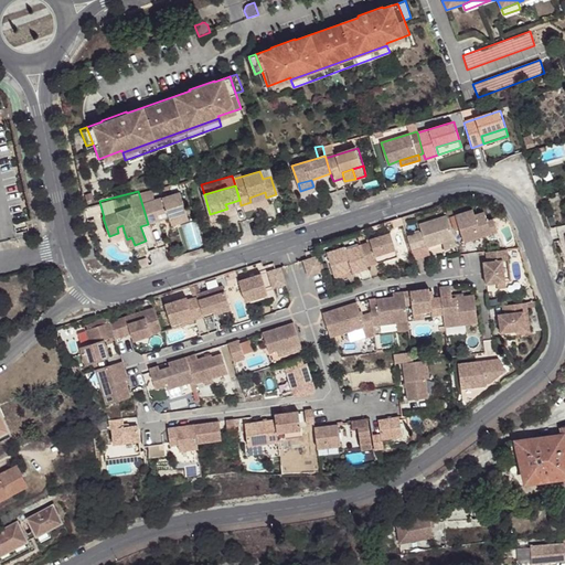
[(251,202),(266,198),(265,192),(249,198),(251,202)]
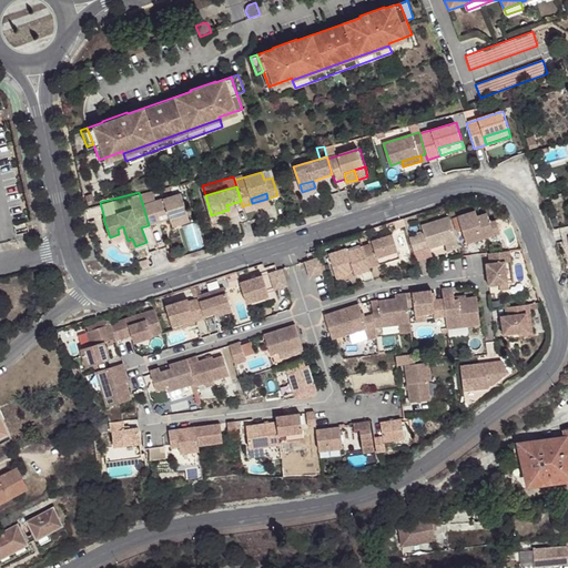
[(181,194),(143,206),(146,217),(166,211),(170,219),(170,221),(188,215),(181,194)]
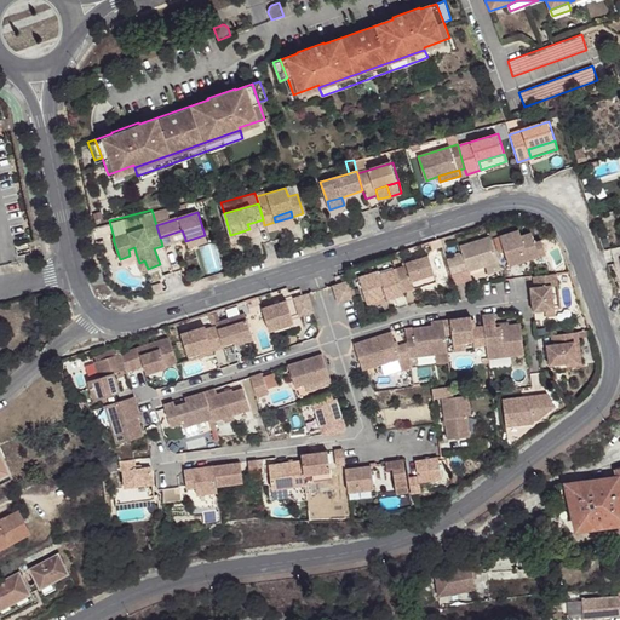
[(250,229),(230,235),(233,241),(252,235),(250,230),(250,229)]
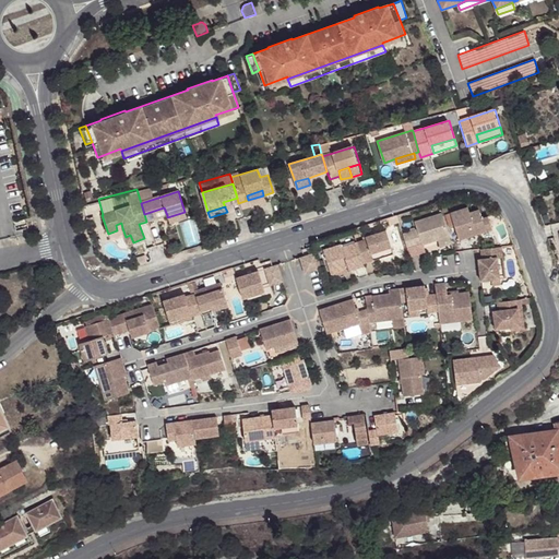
[(146,222),(147,223),(167,215),(164,207),(144,214),(146,222)]
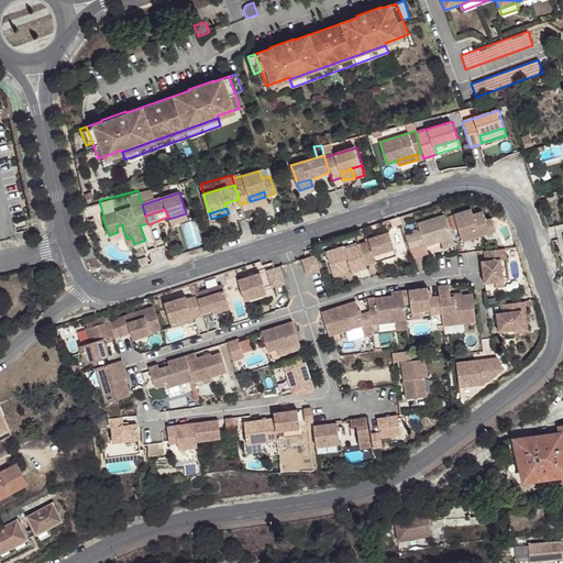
[(462,243),(496,232),(492,219),(485,221),(482,211),(472,213),(470,209),(452,214),(462,243)]
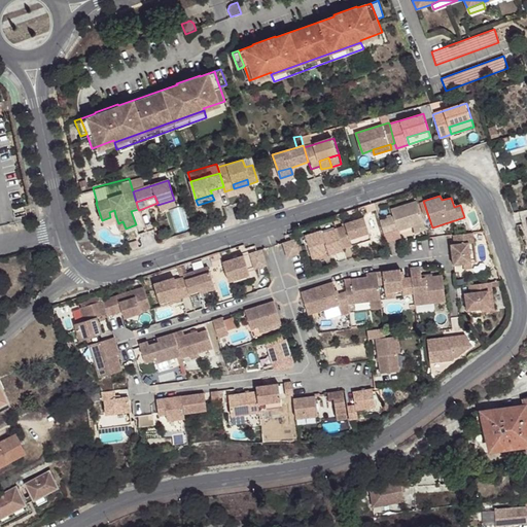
[(176,205),(174,200),(157,205),(160,210),(176,205)]
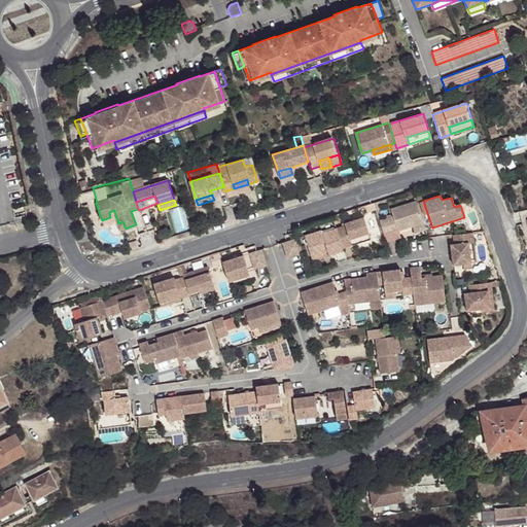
[(423,224),(415,202),(390,210),(392,217),(397,231),(397,232),(412,227),(423,224)]
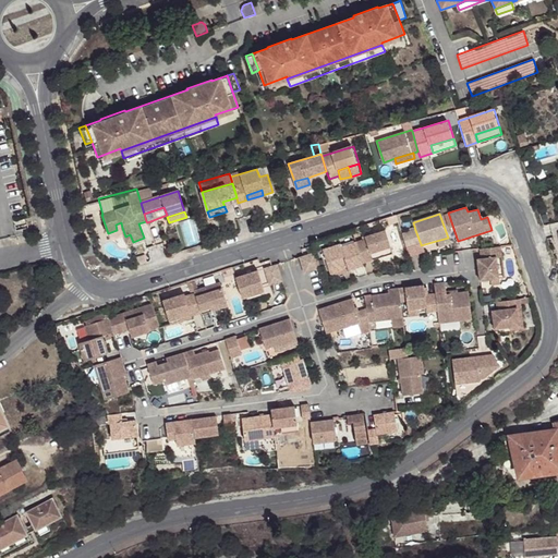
[(415,230),(409,232),(414,246),(421,244),(415,230)]
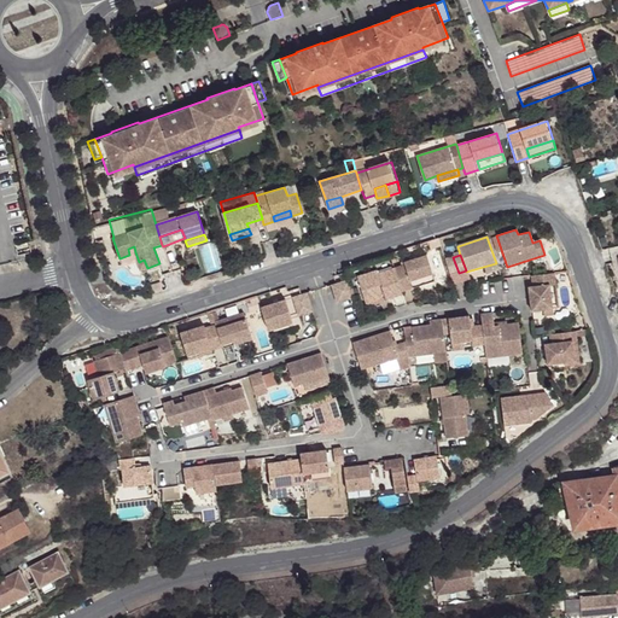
[(404,267),(392,270),(398,287),(418,281),(419,287),(433,283),(425,256),(403,263),(404,267)]
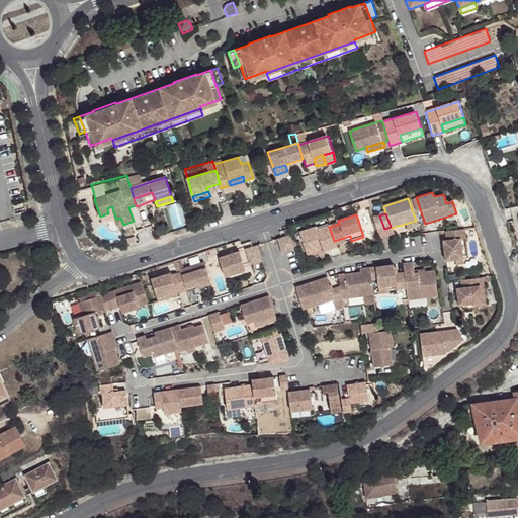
[(379,216),(371,218),(376,231),(384,229),(379,216)]
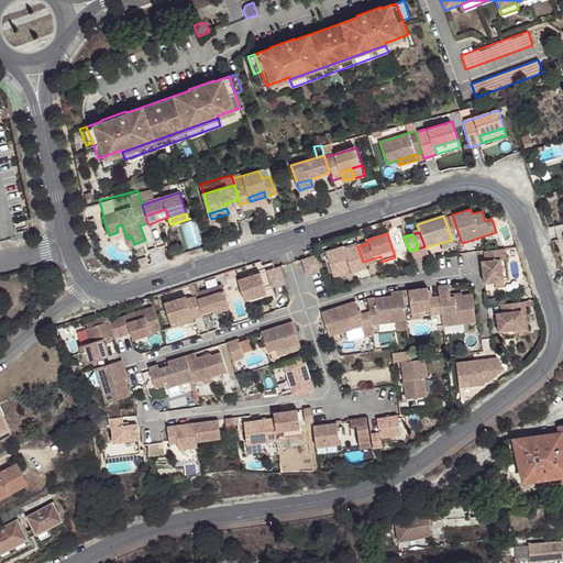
[(454,245),(452,240),(440,243),(442,249),(454,245)]
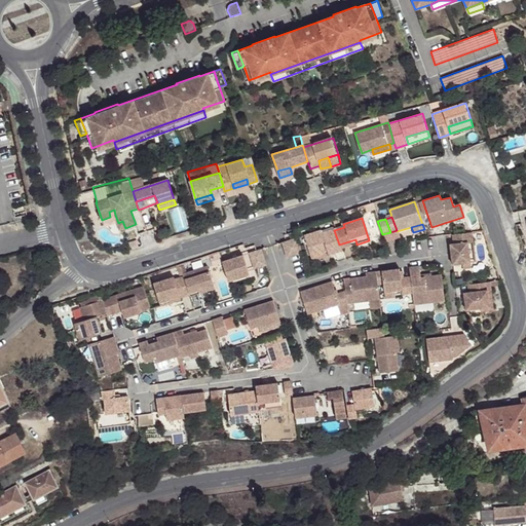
[(339,245),(334,230),(321,234),(320,231),(303,236),(310,259),(327,254),(341,250),(339,245)]
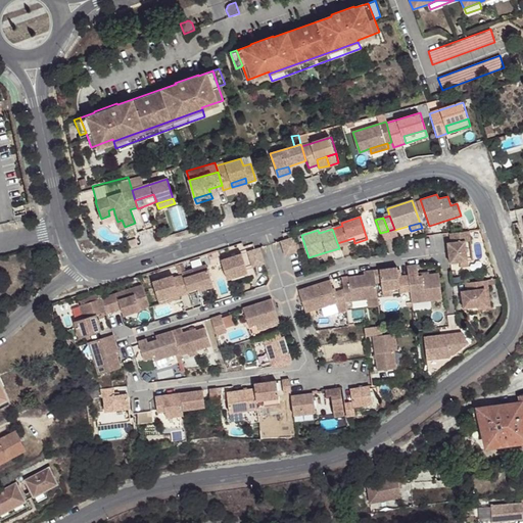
[(472,250),(470,232),(448,234),(449,242),(446,242),(449,264),(461,263),(468,262),(467,251),(472,250)]
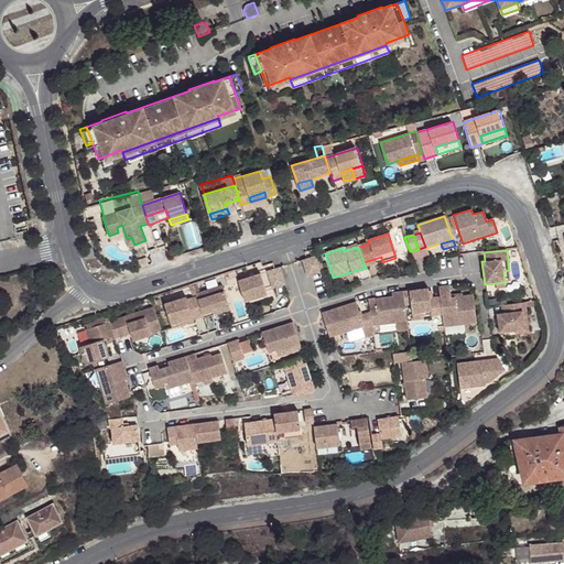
[(306,279),(323,273),(320,261),(314,262),(312,257),(301,260),(306,279)]
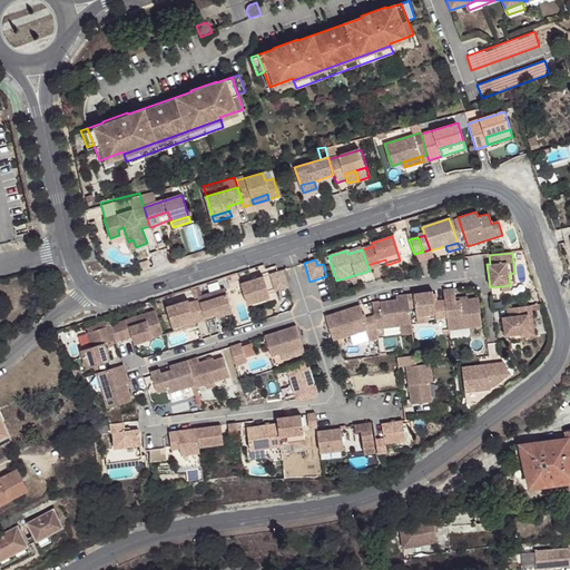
[(385,259),(367,265),(370,271),(386,265),(385,259)]
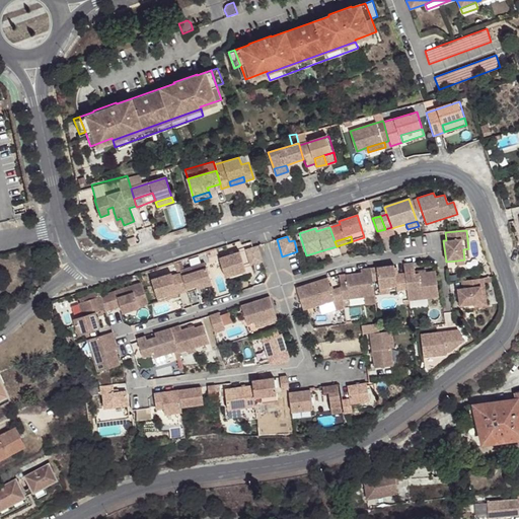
[(251,248),(250,246),(244,249),(249,265),(261,261),(256,247),(251,248)]
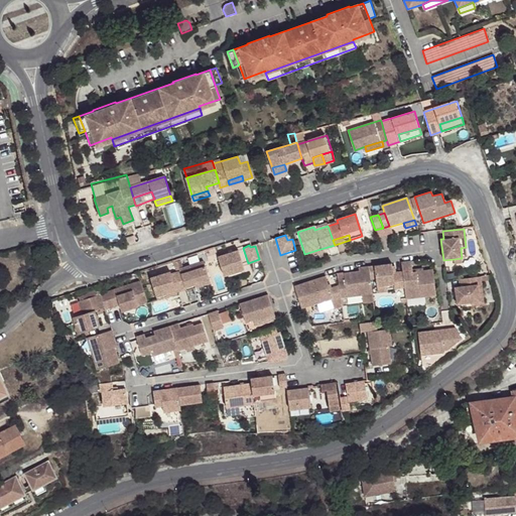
[(216,256),(214,249),(205,251),(207,259),(216,256)]
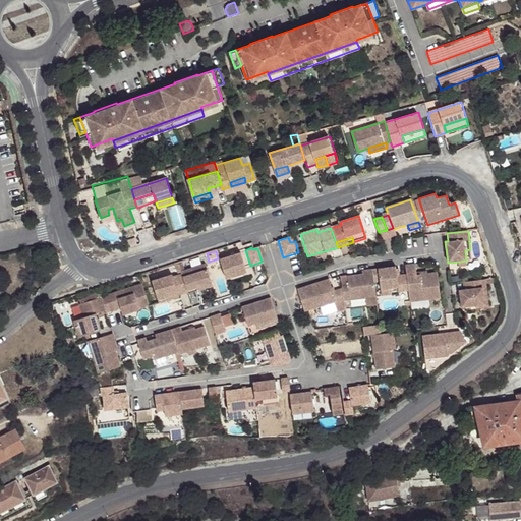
[(238,252),(218,258),(224,278),(244,272),(238,252)]
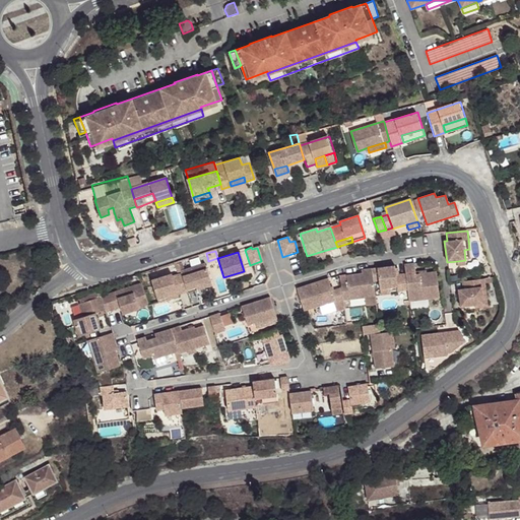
[(203,263),(180,270),(180,272),(186,290),(187,294),(197,290),(196,285),(209,281),(203,263)]
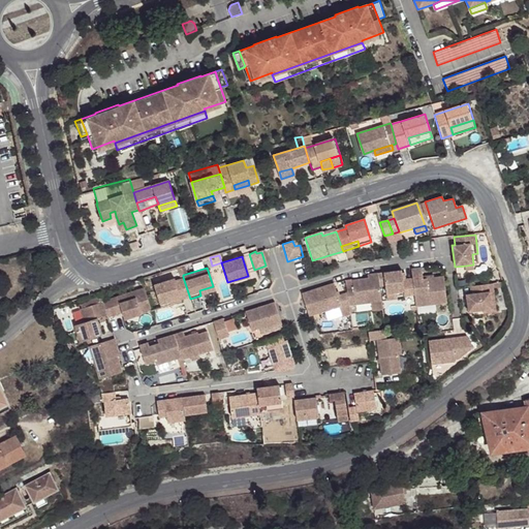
[(414,296),(415,307),(446,304),(443,277),(423,279),(422,268),(411,270),(412,281),(413,284),(414,296)]
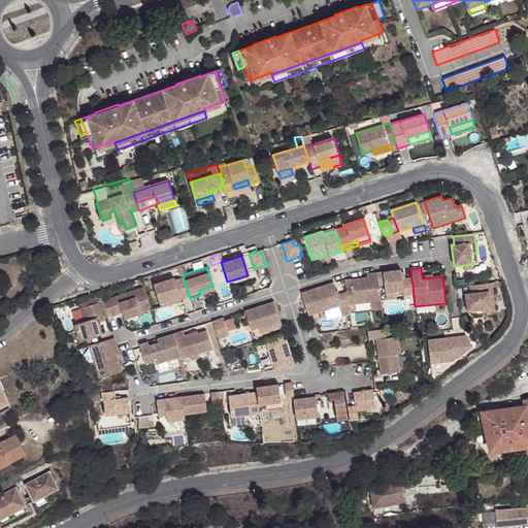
[(400,270),(376,273),(376,277),(378,287),(384,286),(385,293),(402,291),(403,296),(414,295),(413,284),(402,285),(400,270)]
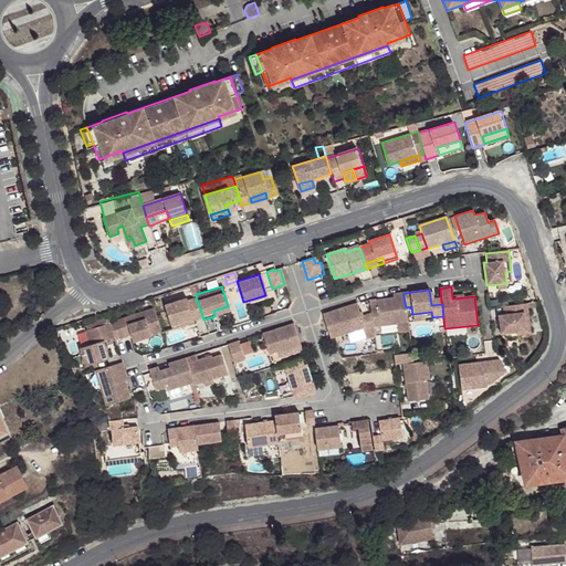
[(432,290),(429,290),(431,305),(442,304),(441,301),(435,301),(432,290)]
